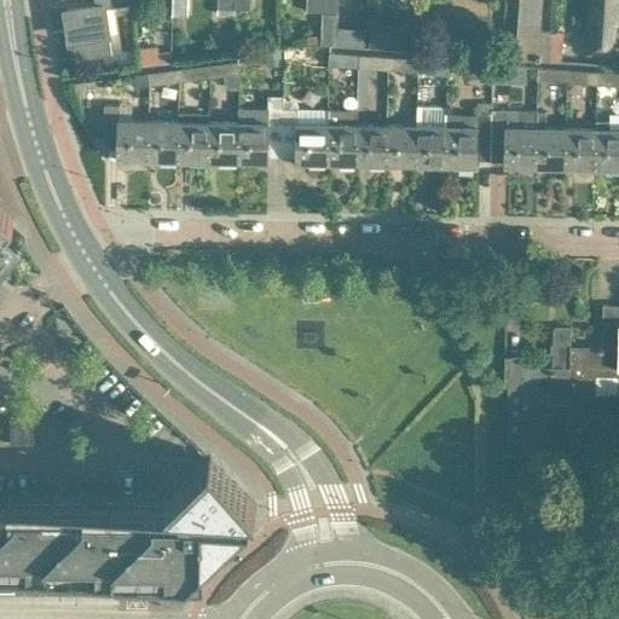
[(65,39),(69,61),(113,55),(105,7),(133,4),(133,0),(94,0),(97,5),(65,10),(70,38),(65,39)]
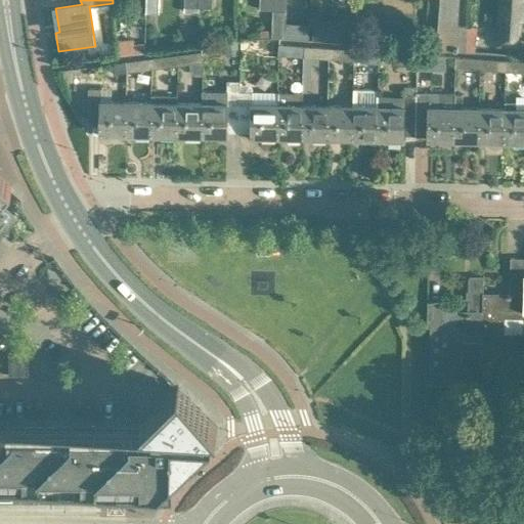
[(145,0),(146,11),(158,11),(158,0),(145,0)]
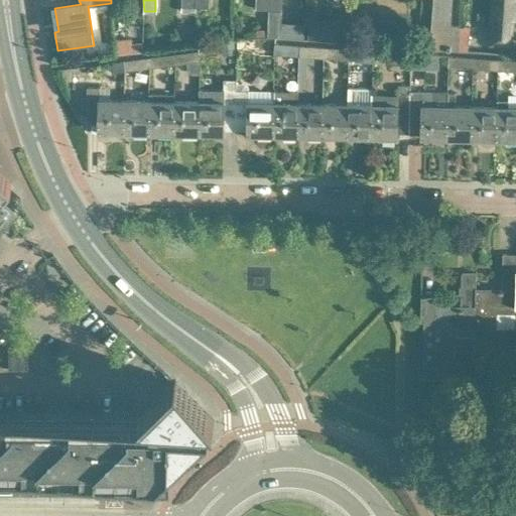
[(195,8),(195,0),(182,0),(182,8),(195,8)]
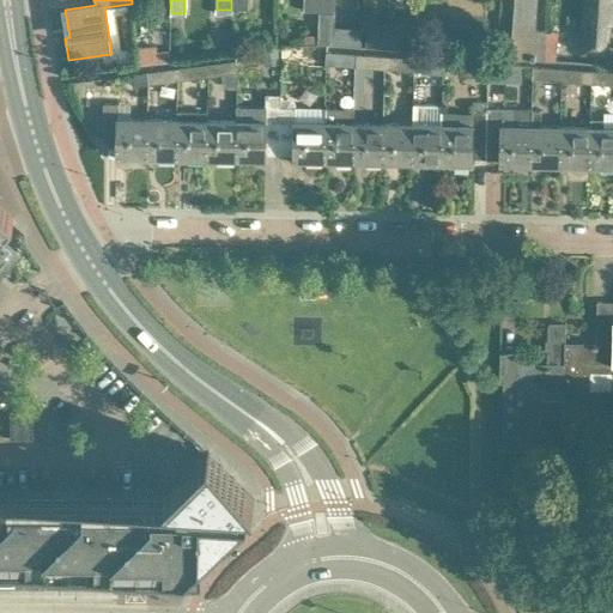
[(247,0),(231,0),(231,10),(247,11),(247,0)]
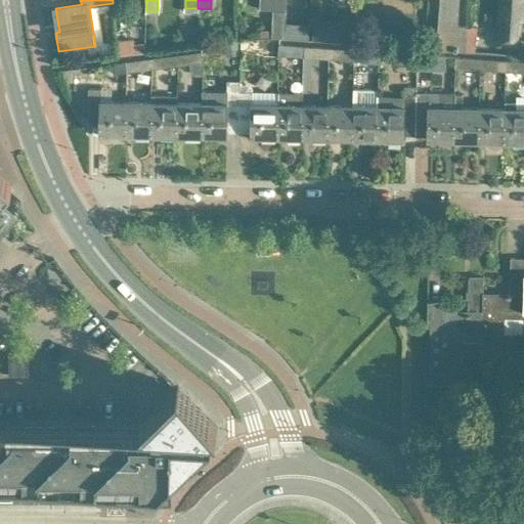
[(271,11),(271,0),(259,0),(259,10),(271,11)]
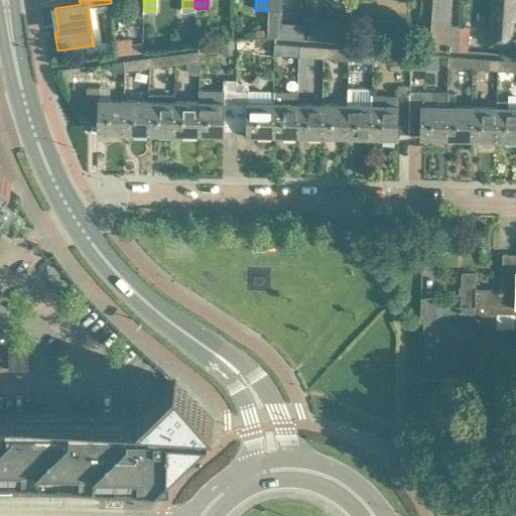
[(280,0),(267,0),(267,11),(269,11),(268,29),(267,29),(267,36),(268,36),(303,40),(305,25),(279,22),(280,0)]
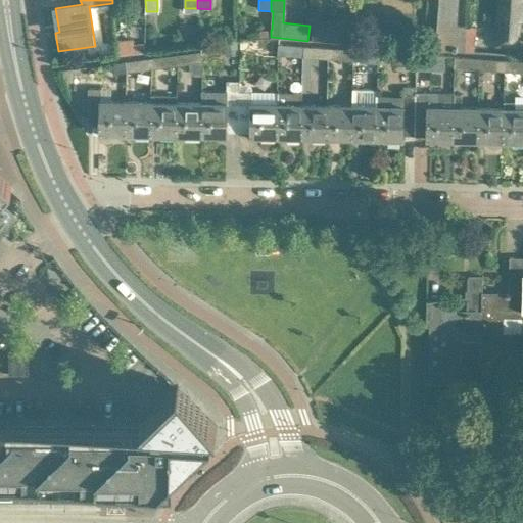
[(464,51),(466,26),(455,26),(456,0),(437,0),(435,49),(464,51)]
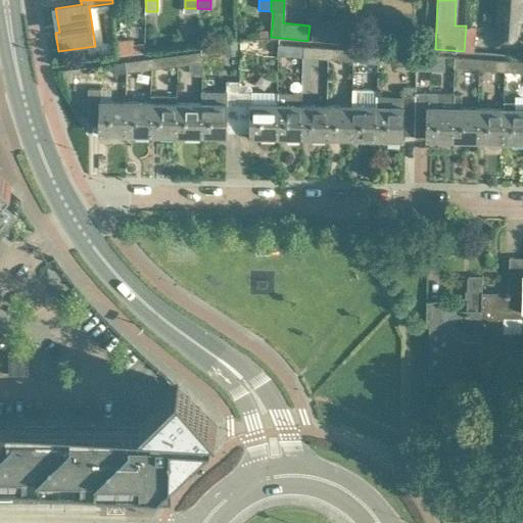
[(522,0),(500,0),(497,44),(519,45),(521,0),(522,0)]
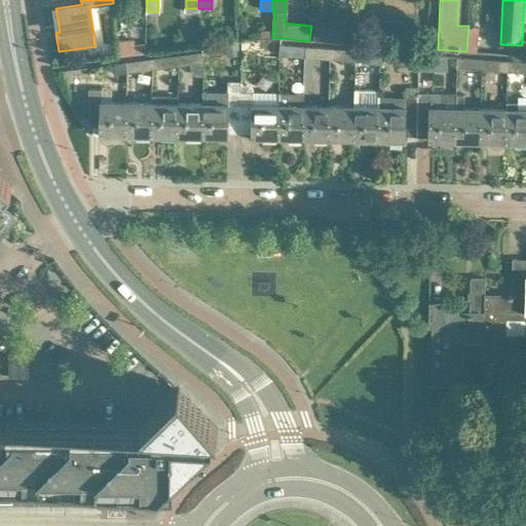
[(313,40),(328,41),(328,40),(329,27),(314,26),(313,40)]
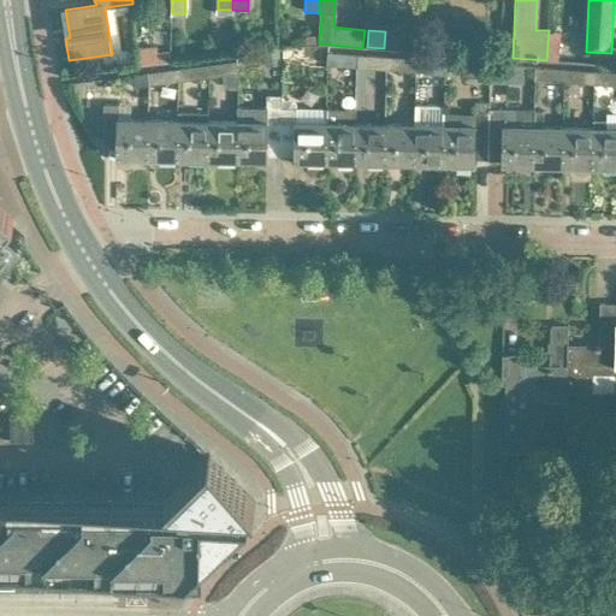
[(415,51),(416,34),(400,33),(398,49),(415,51)]
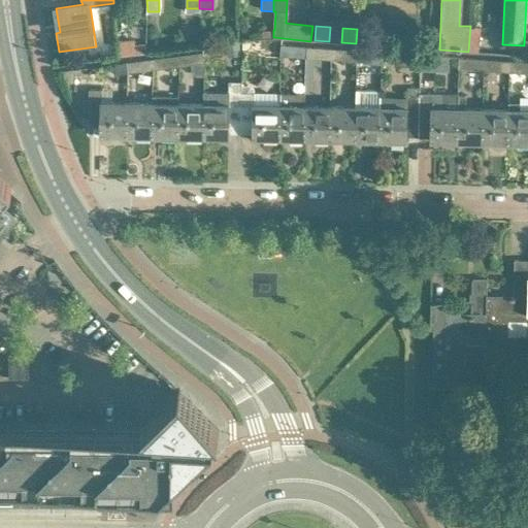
[(305,58),(305,47),(279,45),(279,56),(305,58)]
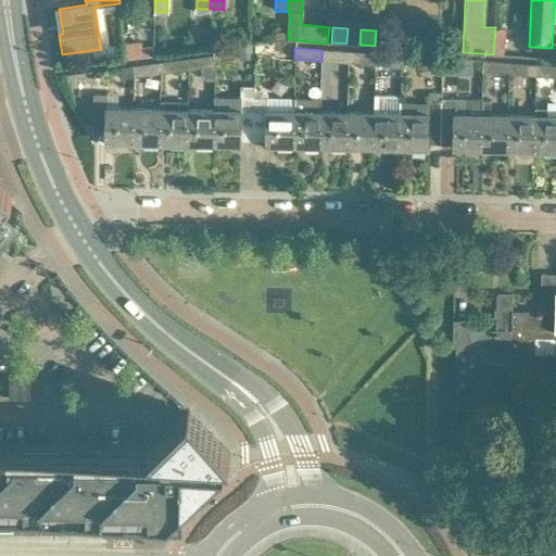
[(348,62),(348,51),(321,50),(321,61),(348,62)]
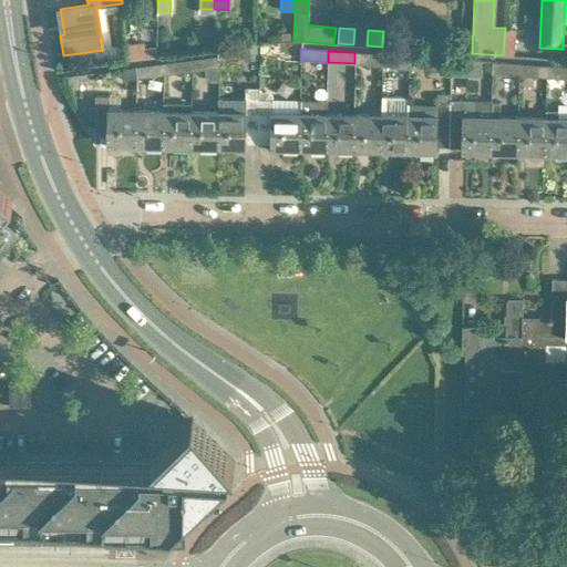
[(382,65),(383,54),(354,52),(354,63),(382,65)]
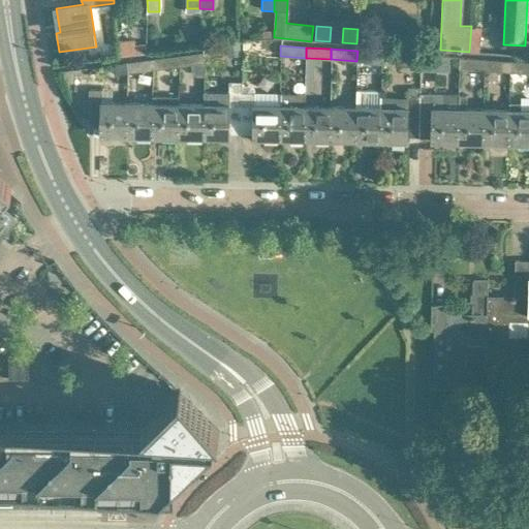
[(382,53),(358,51),(356,61),(382,63),(382,53)]
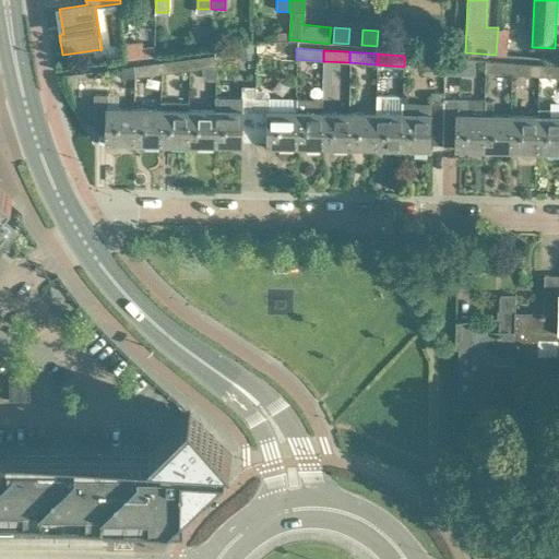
[(215,56),(187,59),(189,70),(216,67),(215,56)]
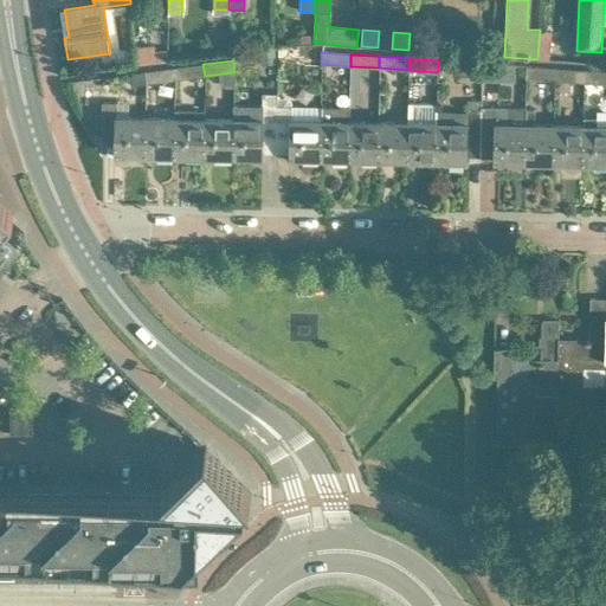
[(483,63),(482,81),(498,81),(498,64),(483,63)]
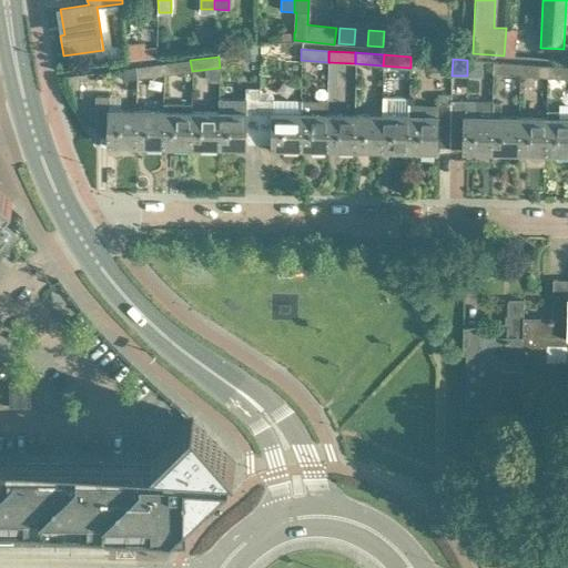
[(192,71),(190,60),(162,63),(164,75),(192,71)]
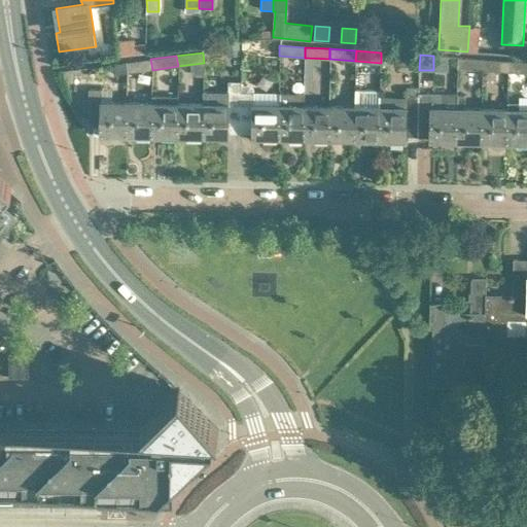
[(483,70),(483,60),(457,58),(457,68),(483,70)]
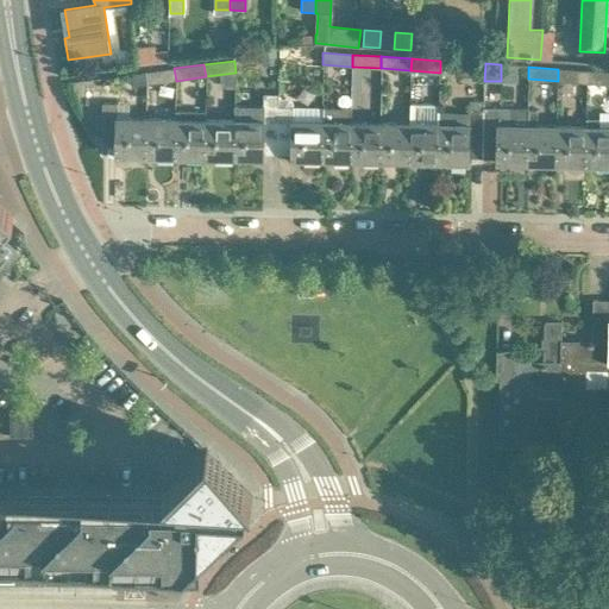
[(176,81),(174,68),(145,73),(146,85),(176,81)]
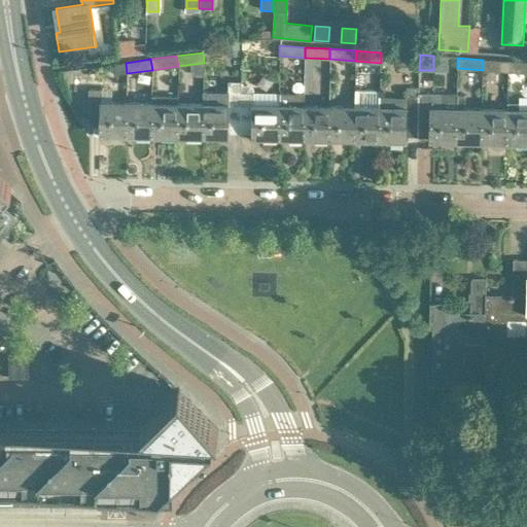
[(507,71),(507,61),(483,60),(483,70),(507,71)]
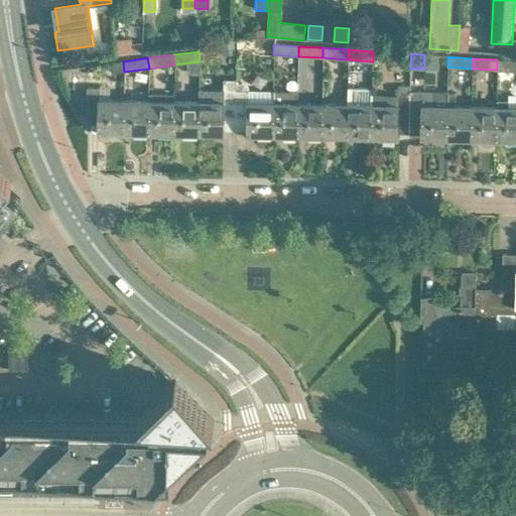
[(515,71),(515,60),(497,59),(497,70),(515,71)]
